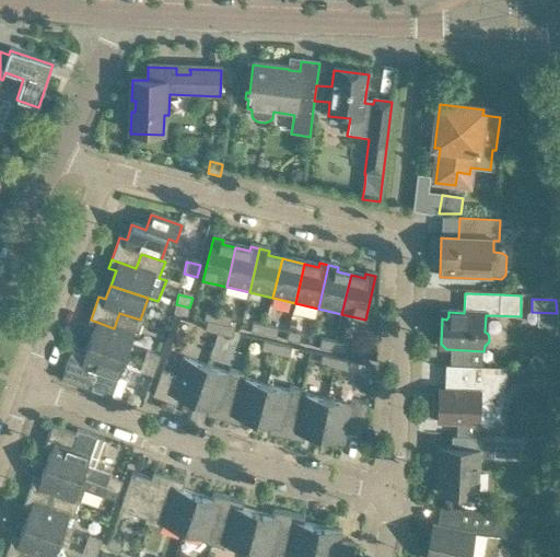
[(187,317),(189,308),(176,304),(174,314),(187,317)]
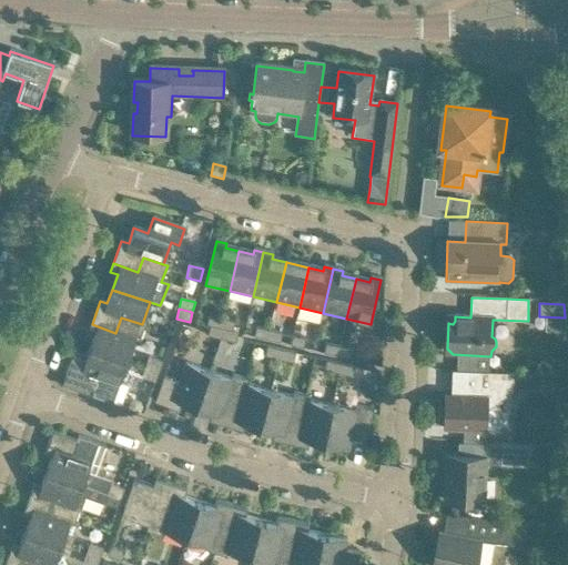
[(220,330),(222,320),(209,316),(206,326),(210,328),(220,330)]
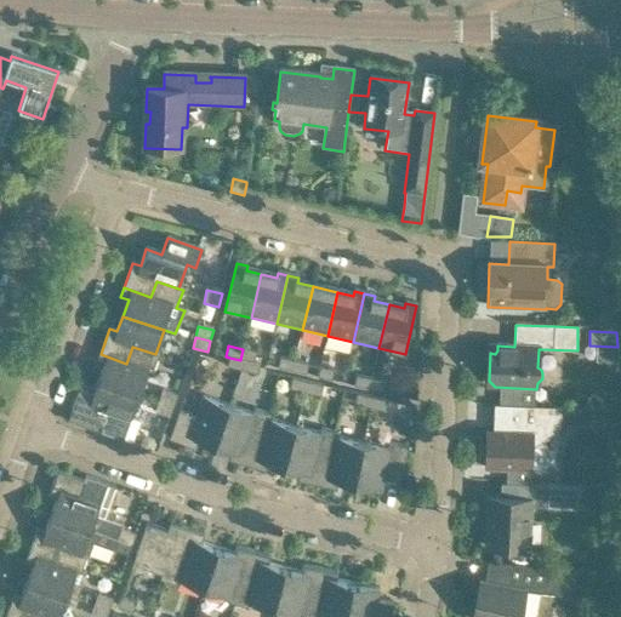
[(159,355),(155,354),(132,347),(126,364),(101,354),(97,363),(104,365),(100,381),(140,395),(148,372),(153,373),(159,355)]
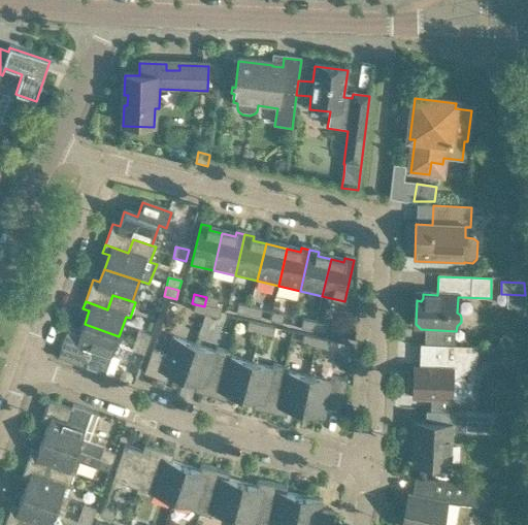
[(219,300),(206,297),(204,306),(208,307),(217,309),(219,300)]
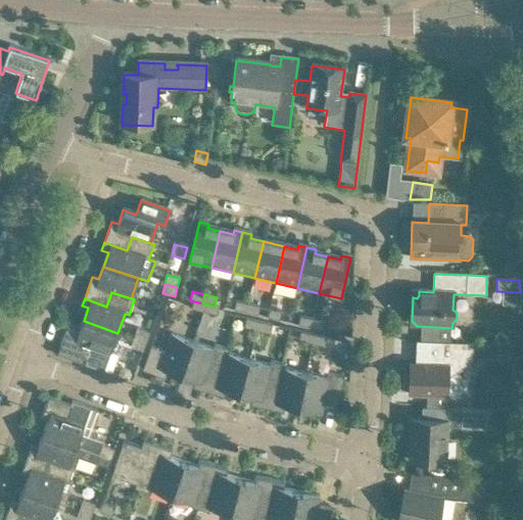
[(302,311),(326,315),(329,301),(305,297),(302,311)]
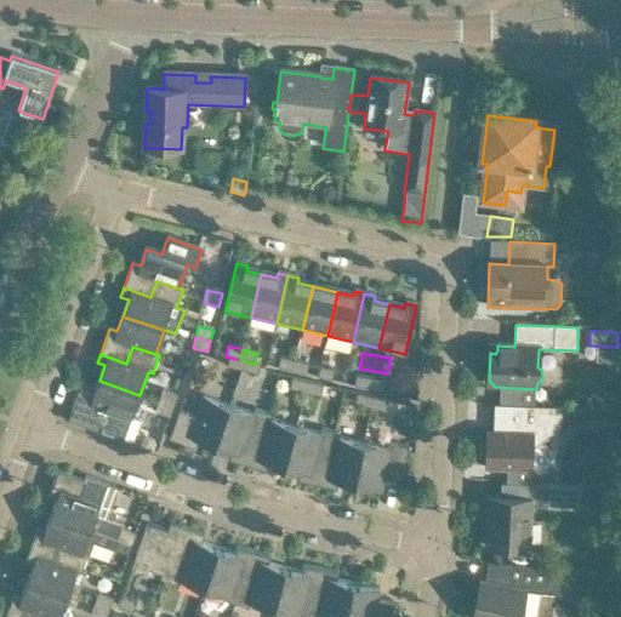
[(245,361),(240,360),(229,358),(227,369),(243,372),(245,361)]
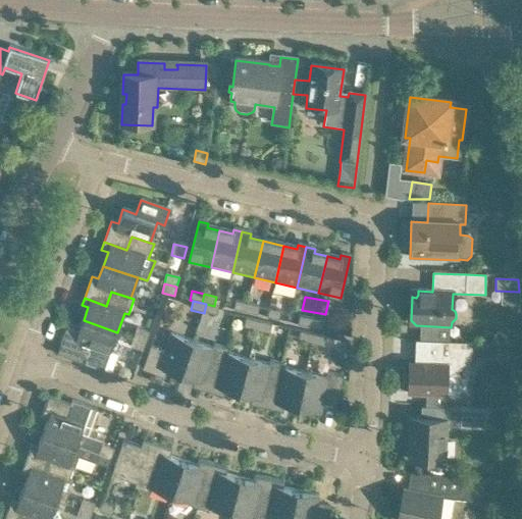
[(246,313),(248,304),(236,302),(233,310),(246,313)]
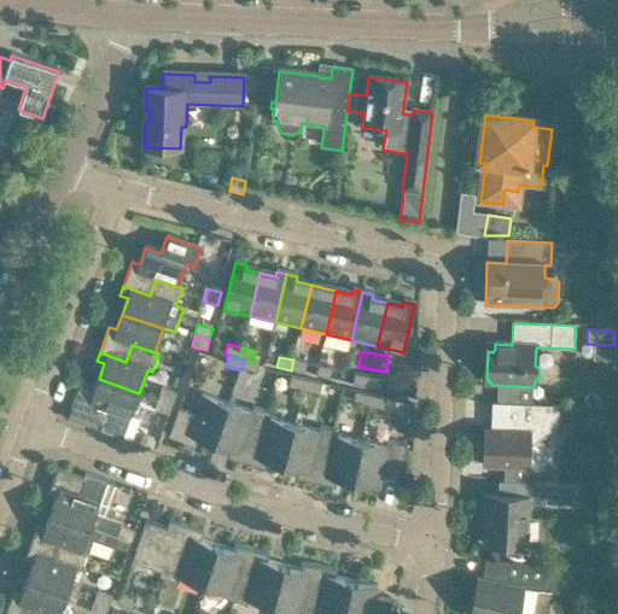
[(260,363),(254,362),(244,360),(242,370),(257,374),(260,363)]
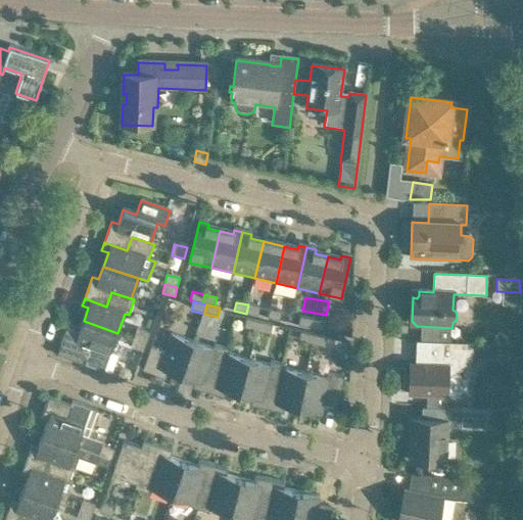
[(259,308),(248,304),(246,314),(257,317),(259,308)]
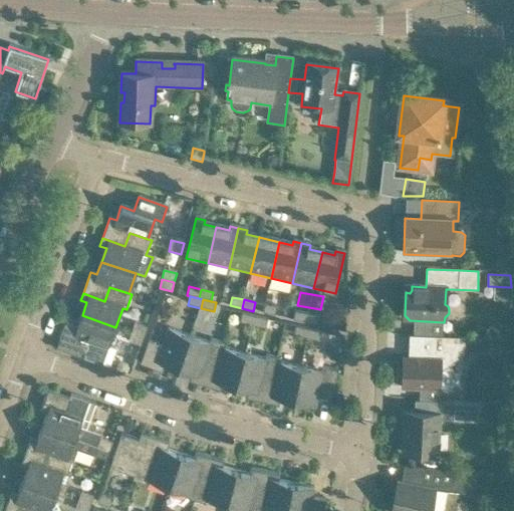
[(265,305),(263,313),(275,316),(277,307),(265,305)]
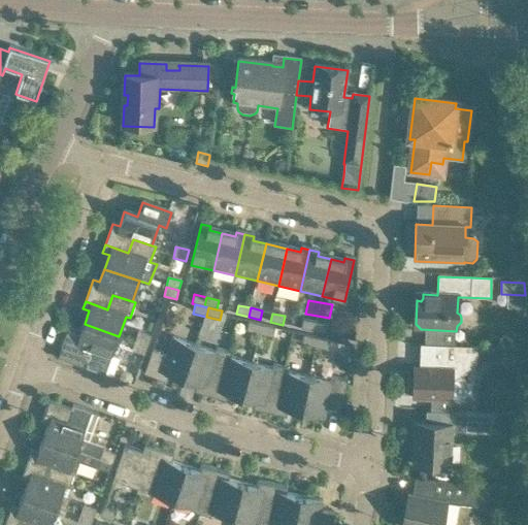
[(314,332),(316,324),(303,321),(301,329),(314,332)]
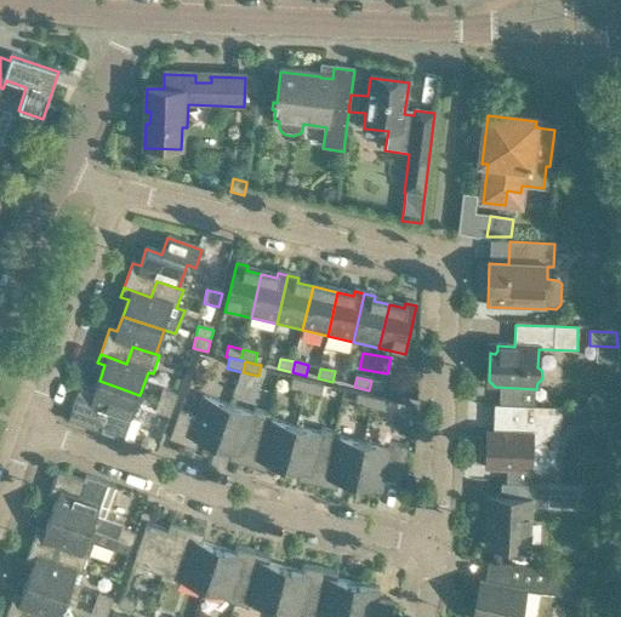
[(305,394),(308,383),(292,380),(290,390),(305,394)]
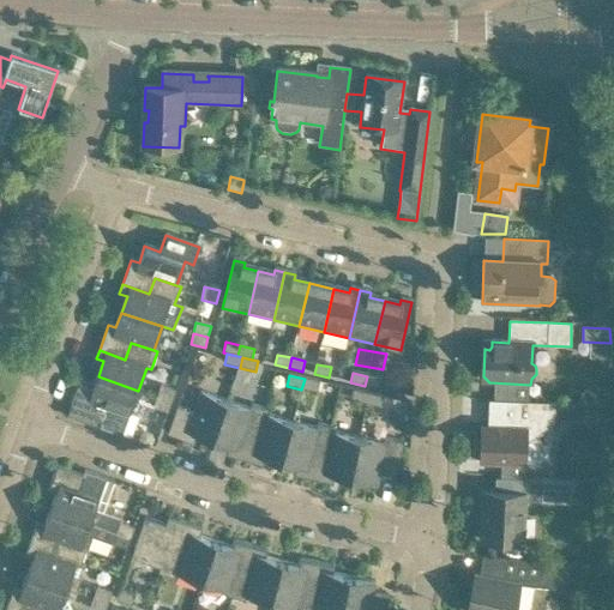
[(130,416),(138,391),(98,376),(92,392),(78,387),(67,417),(97,428),(98,423),(101,424),(100,429),(130,440),(137,418),(130,416)]
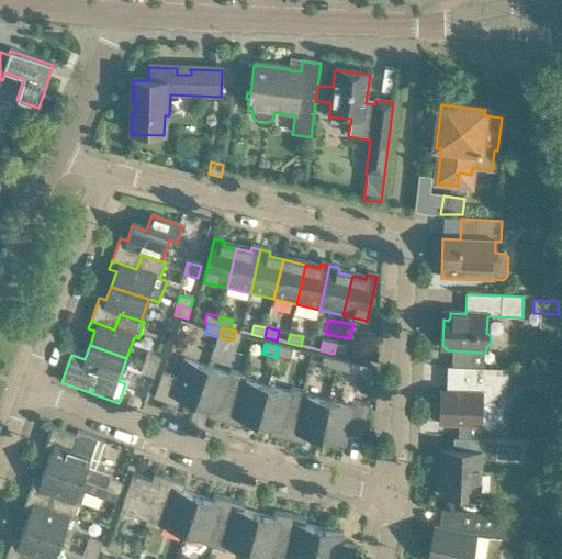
[(348,347),(336,345),(334,354),(346,357),(348,347)]
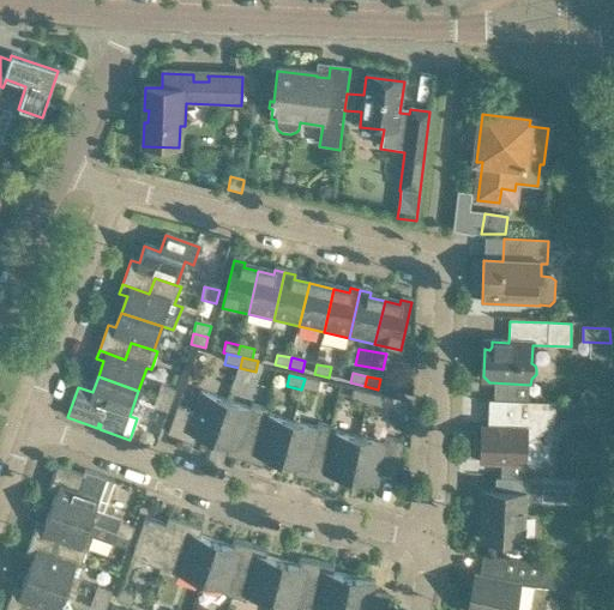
[(317,393),(319,382),(305,379),(301,390),(317,393)]
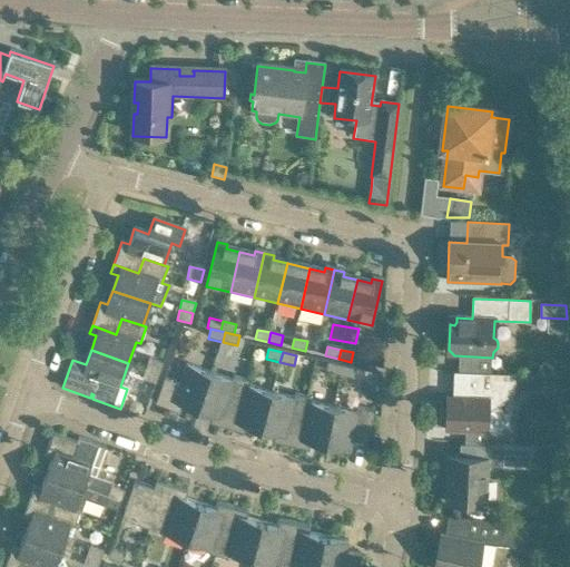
[(180,375),(184,361),(169,358),(166,372),(180,375)]
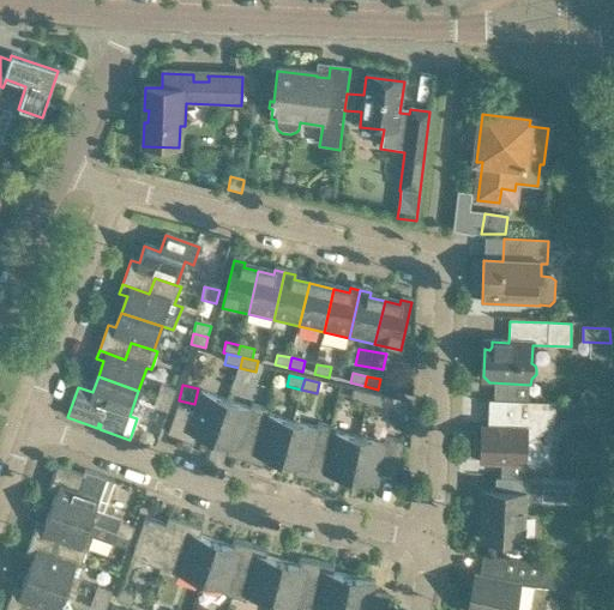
[(172,403),(175,392),(161,387),(157,398),(172,403)]
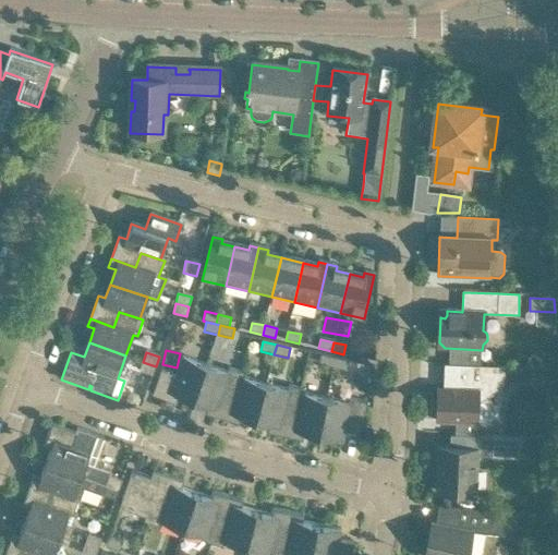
[(332,369),(335,359),(320,356),(318,365),(332,369)]
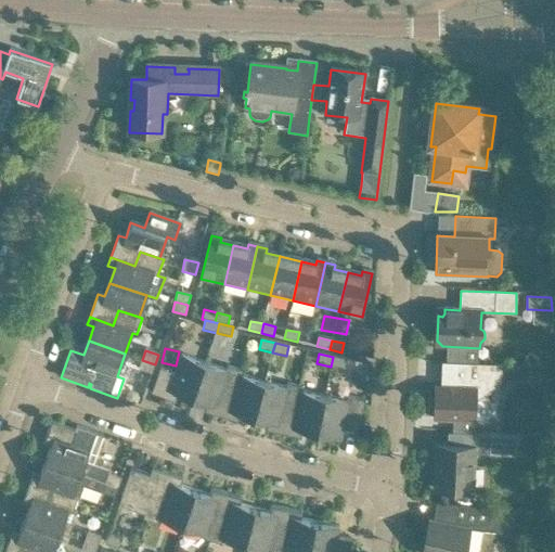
[(191,400),(205,363),(182,356),(175,375),(160,370),(152,394),(175,402),(178,396),(191,400)]
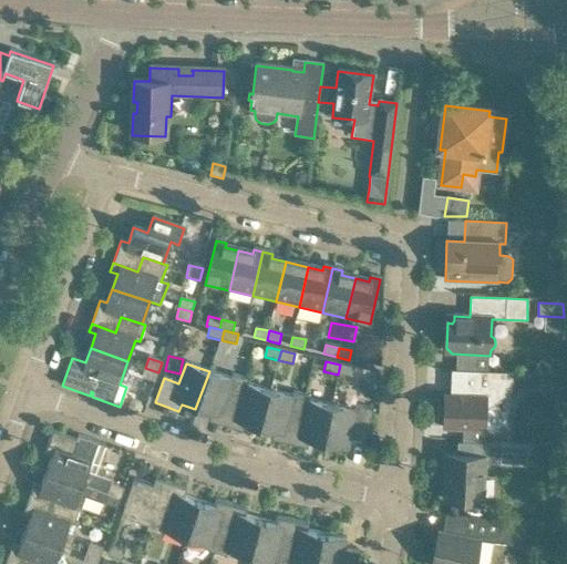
[(352,378),(354,368),(340,365),(338,375),(352,378)]
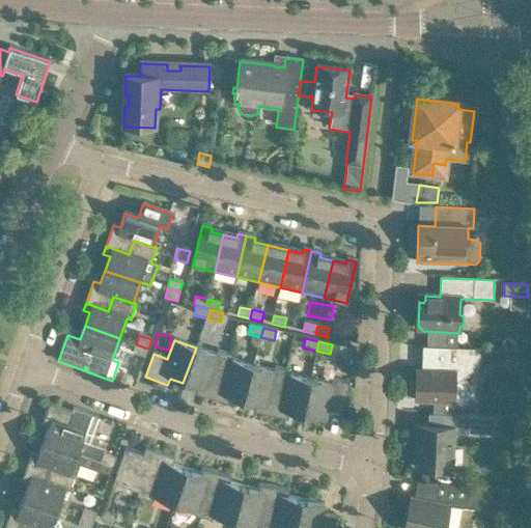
[(145,358),(148,349),(136,344),(133,354),(145,358)]
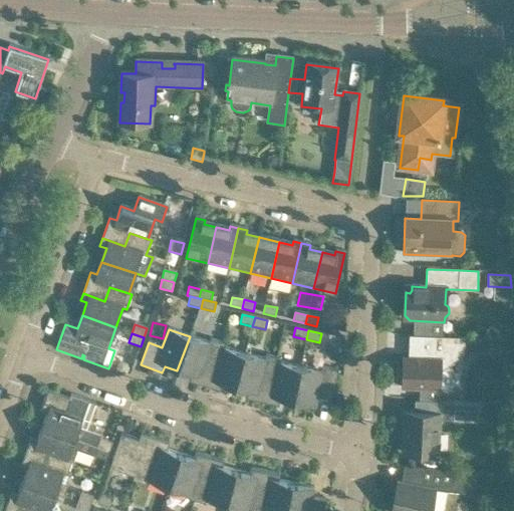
[(204,387),(218,342),(211,340),(209,344),(190,336),(177,370),(190,375),(188,381),(204,387)]
